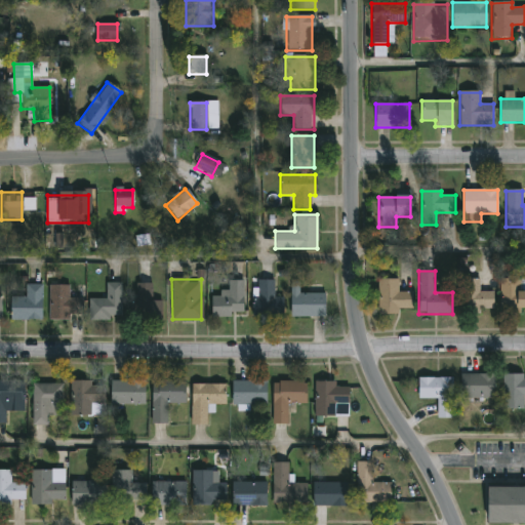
[(211,316),(211,292),(228,292),(227,280),(243,279),(243,315),(211,316)]
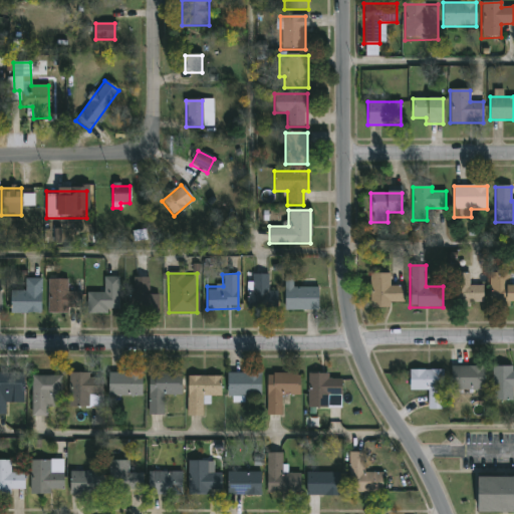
[(277,290),(276,310),(247,309),(247,273),(268,273),(268,289),(277,290)]
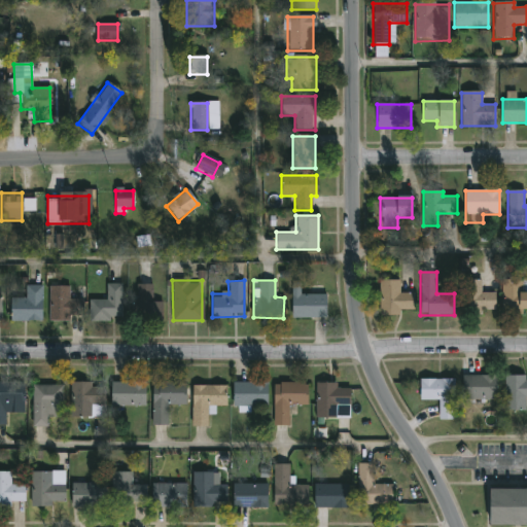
[(380,280),(399,280),(399,292),(412,292),(412,314),(380,314),(380,280)]
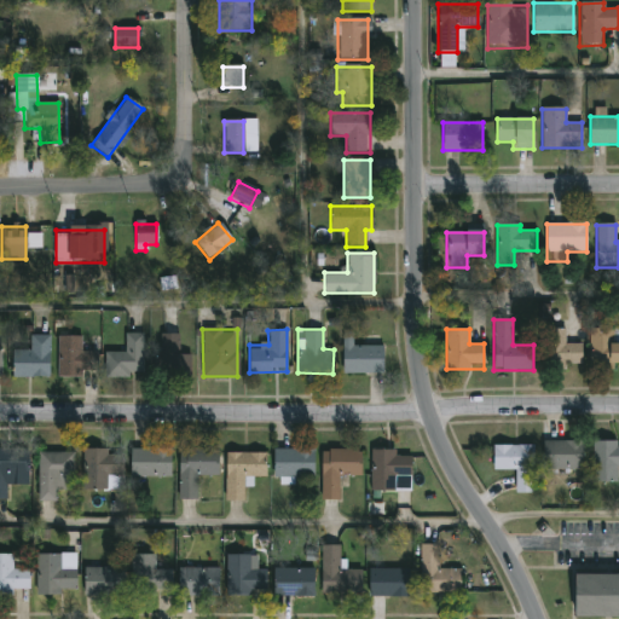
[(618,342),(618,365),(590,365),(590,329),(612,329),(612,342),(618,342)]
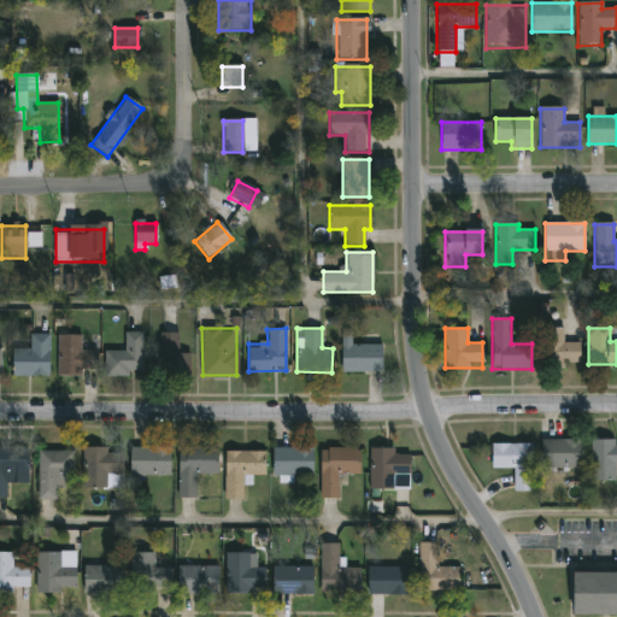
[(542,366),(542,329),(563,329),(563,344),(580,344),(580,366),(542,366)]
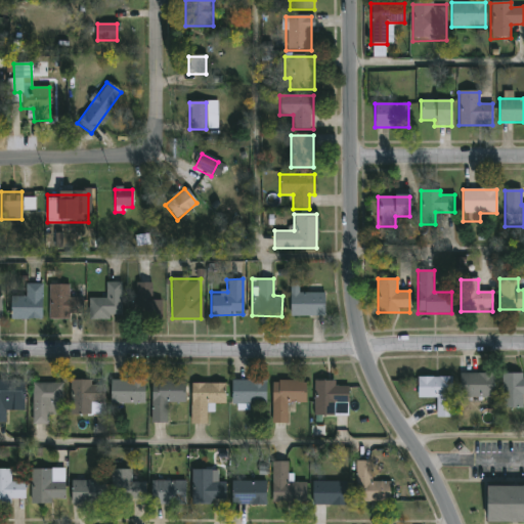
[(88,298),(105,298),(105,281),(121,281),(121,318),(88,318),(88,298)]
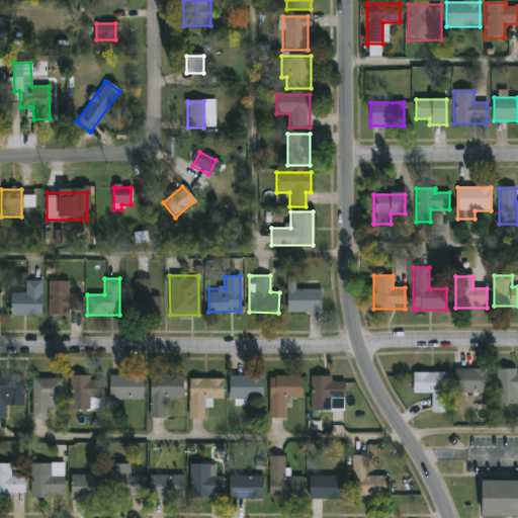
[(134,279),(150,279),(150,296),(159,296),(159,315),(142,315),(142,307),(134,307),(134,279)]
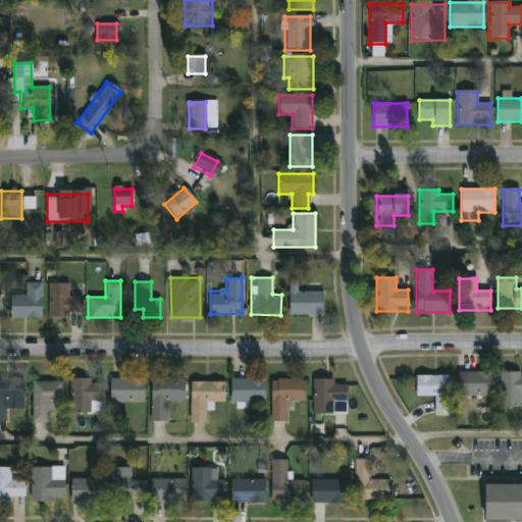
[(323,290),(323,313),(290,313),(290,281),(298,281),(298,290),(323,290)]
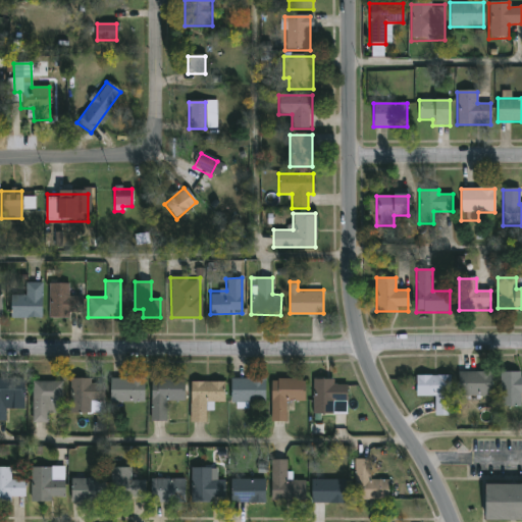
[(41,317),(10,317),(10,295),(28,295),(28,282),(41,282),(41,317)]
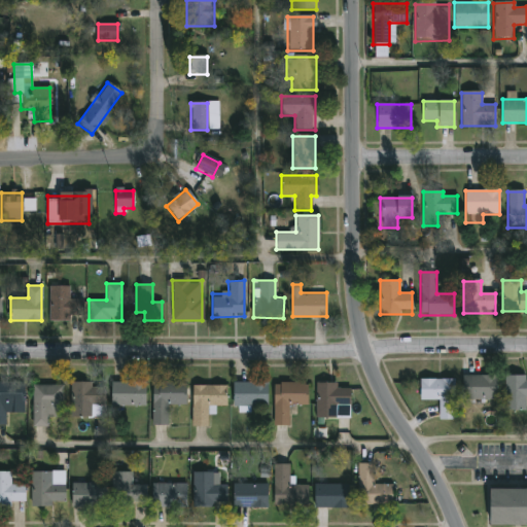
[(69,285),(69,299),(82,299),(82,316),(70,316),(70,320),(48,320),(48,285),(69,285)]
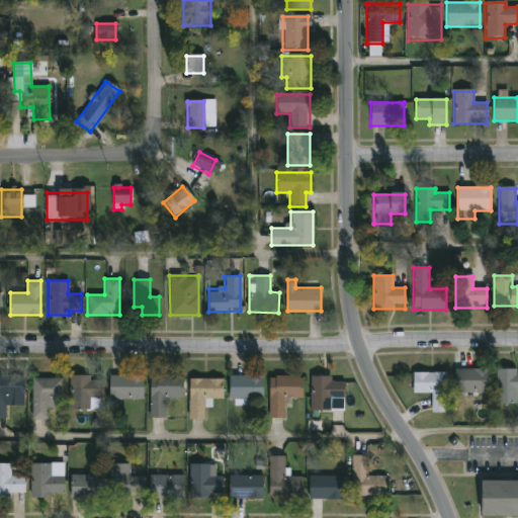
[(488,369),(488,394),(453,394),(453,369),(488,369)]
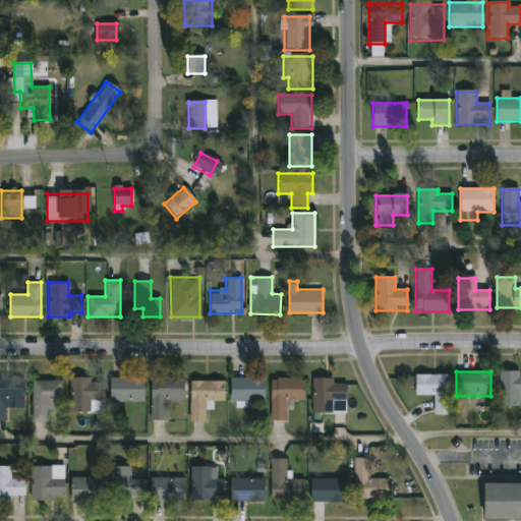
[(520,393),(518,393),(518,406),(499,406),(499,371),(518,371),(518,377),(520,377),(520,393)]
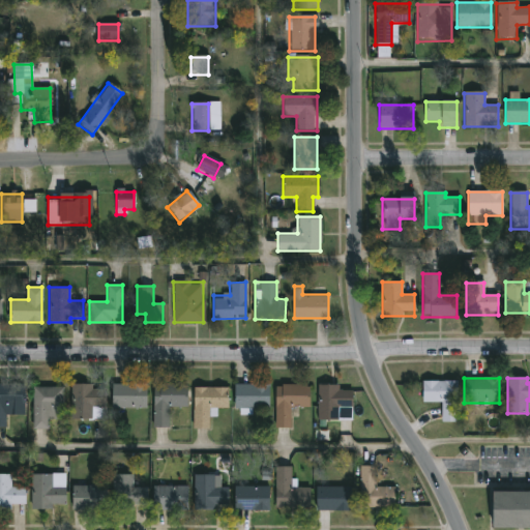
[(457,381),(457,422),(440,422),(440,403),(422,403),(422,381),(457,381)]
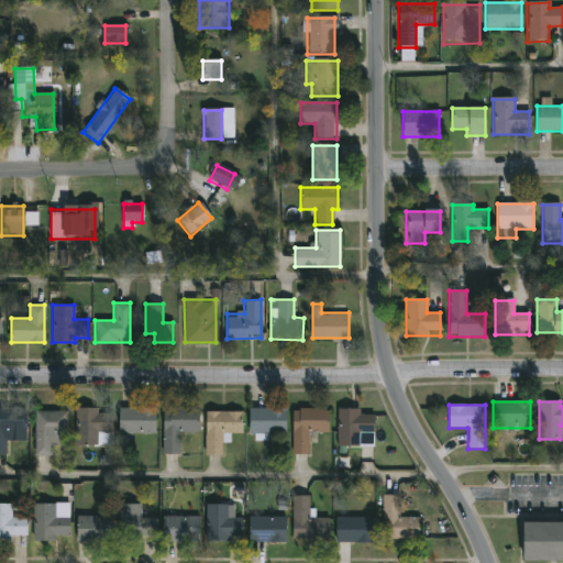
[(0,408),(25,408),(25,431),(6,431),(6,453),(0,453),(0,408)]
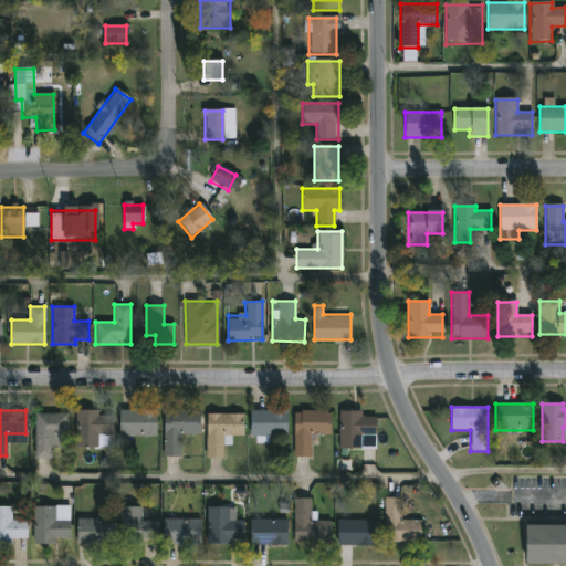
[(156,410),(156,436),(118,436),(118,410),(156,410)]
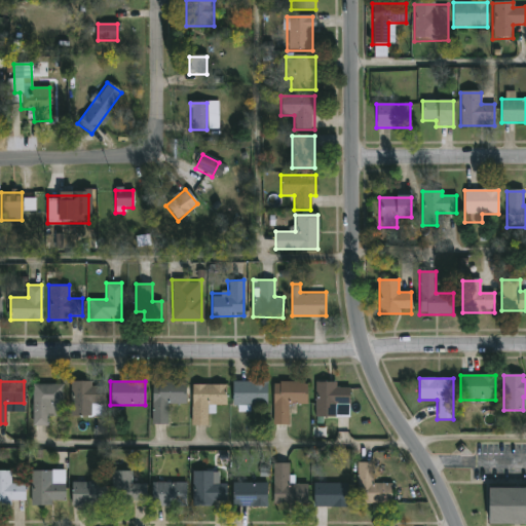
[(232,405),(232,381),(267,381),(267,405),(232,405)]
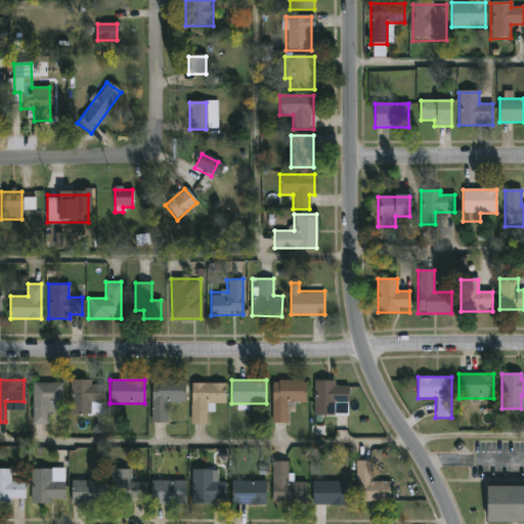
[(305,401),(288,401),(288,423),(271,423),(271,380),(305,380),(305,401)]
